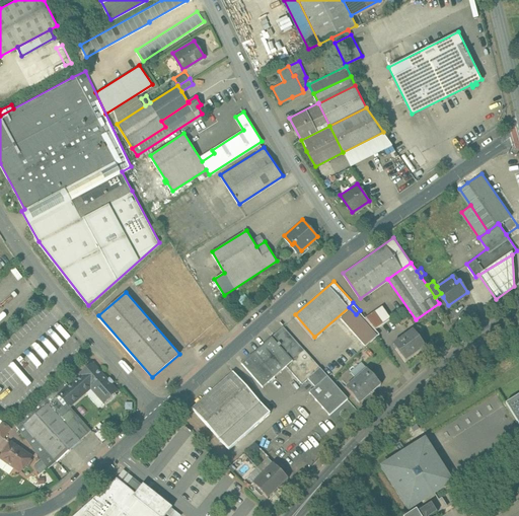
[(381,304),(365,316),(375,327),(390,316),(381,304)]
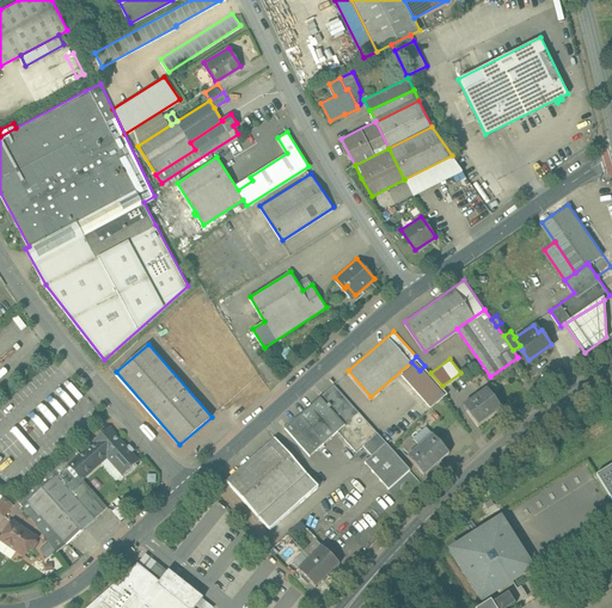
[(334,382),(285,427),(310,454),(337,429),(356,450),(363,444),(378,431),(334,382)]
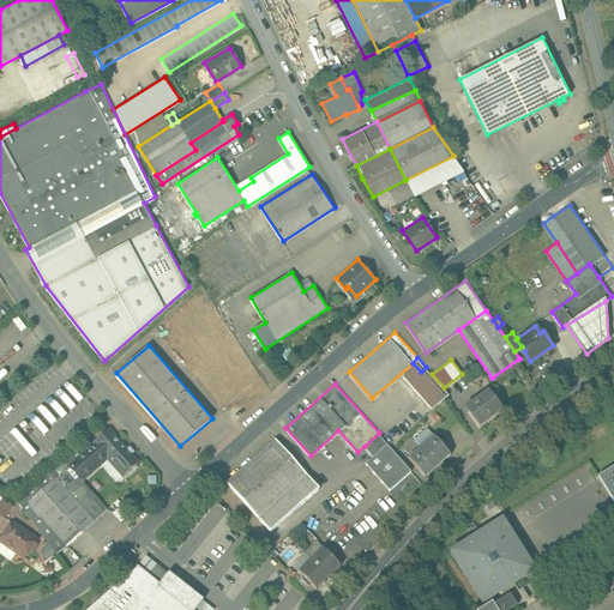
[(497,398),(488,387),(465,404),(480,423),(499,409),(493,400),(497,398)]
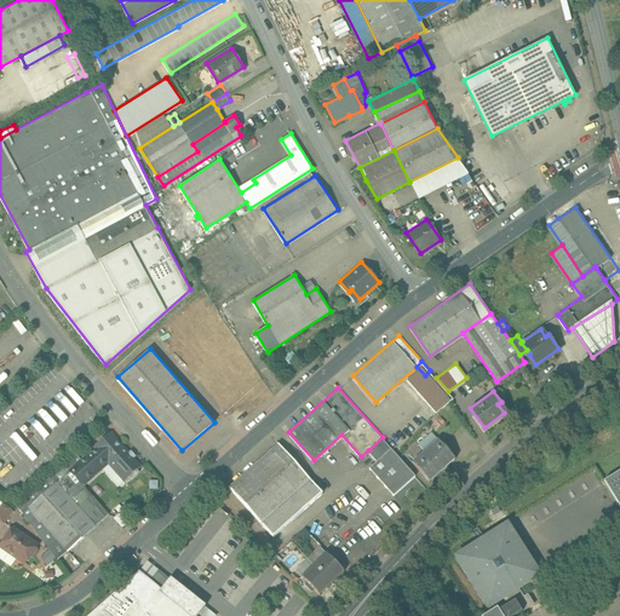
[(112,431),(98,443),(103,448),(116,437),(112,431)]
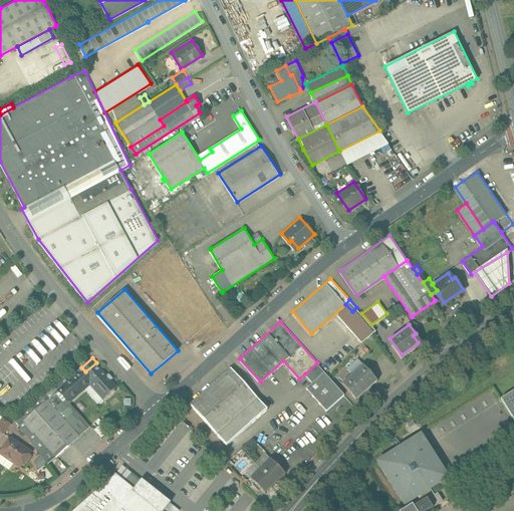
[(116,386),(96,362),(85,371),(90,377),(87,379),(88,380),(102,398),(116,386)]
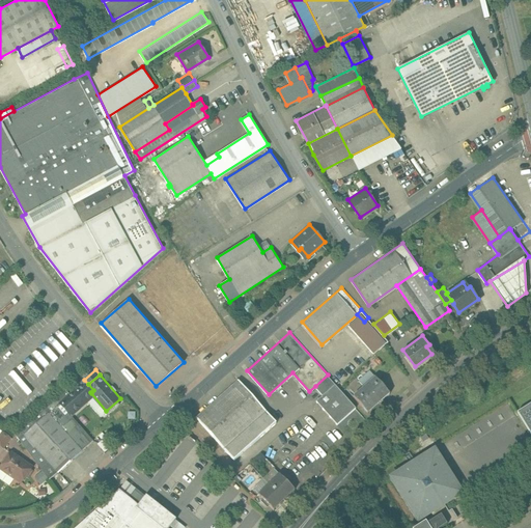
[(328,374),(315,386),(323,394),(335,383),(328,374)]
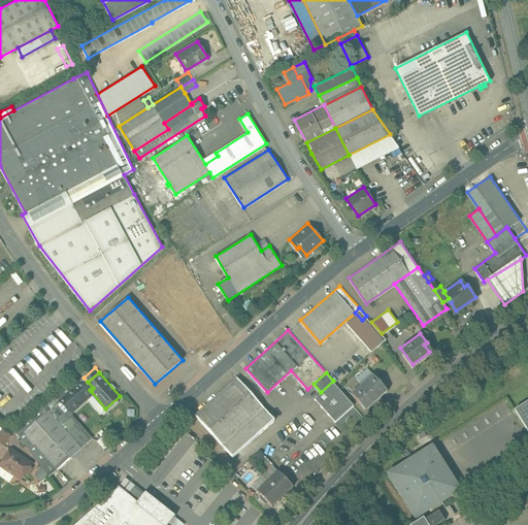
[(373,372),(362,382),(375,396),(386,387),(373,372)]
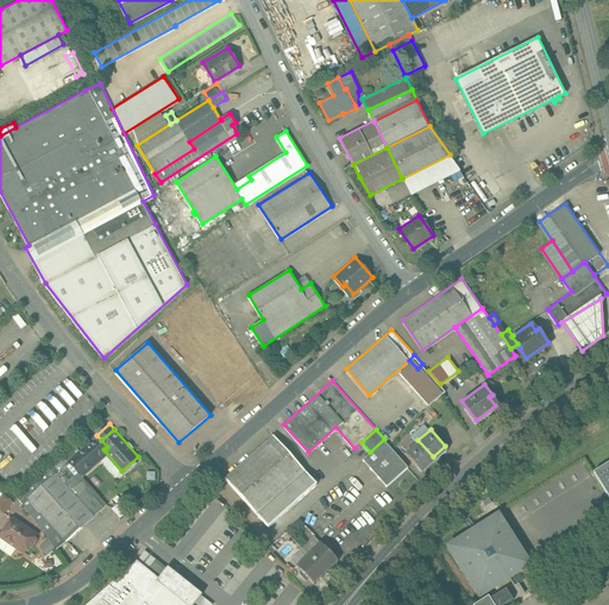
[(272,434),(225,477),(257,512),(305,470),(272,434)]
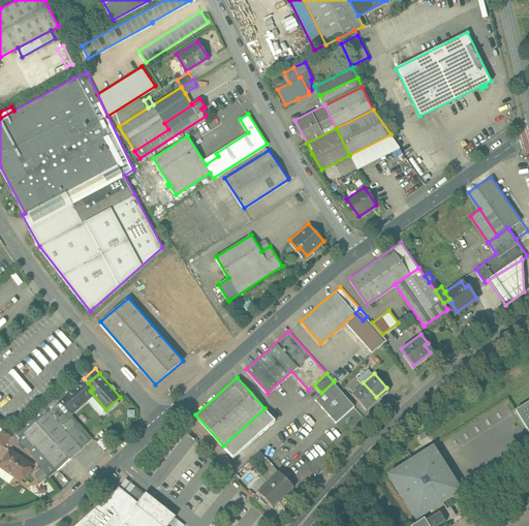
[(84,378),(81,380),(82,380),(69,391),(59,400),(70,412),(89,397),(87,395),(91,392),(90,391),(93,389),(88,382),(84,378)]
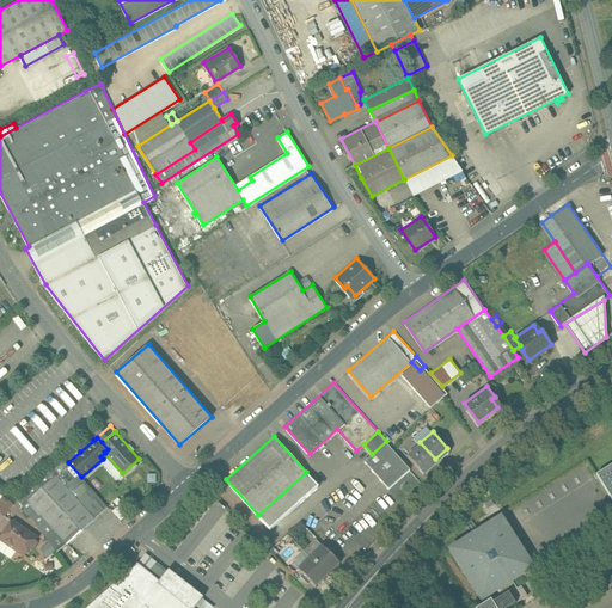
[(372,454),(365,460),(389,486),(410,467),(386,441),(372,454)]
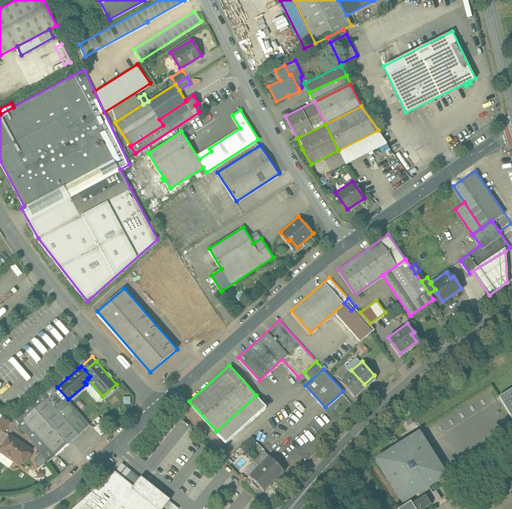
[(364,384),(351,370),(341,380),(353,394),(364,384)]
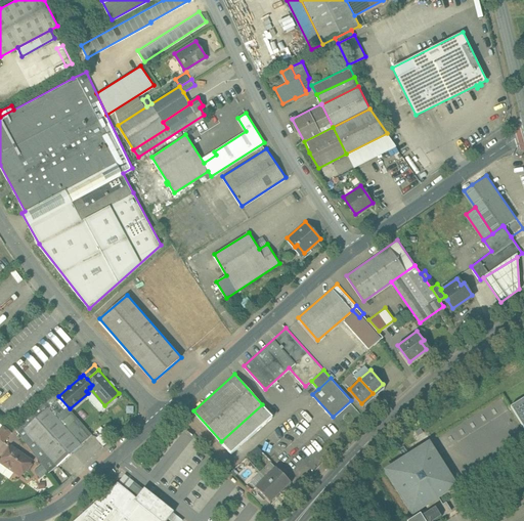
[(64,383),(54,391),(58,396),(69,387),(64,383)]
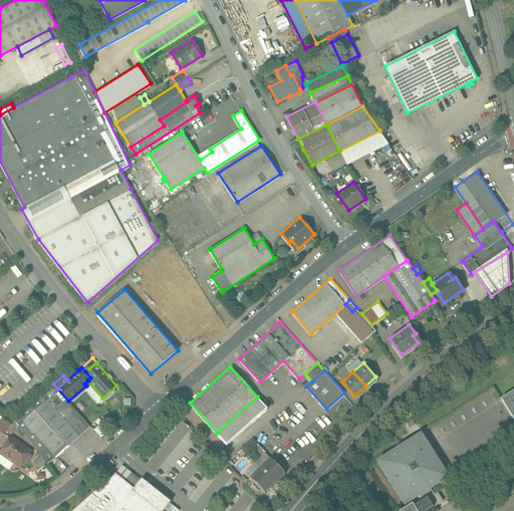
[(53,384),(19,414),(23,419),(56,456),(79,435),(89,425),(68,401),(57,389),(53,384)]
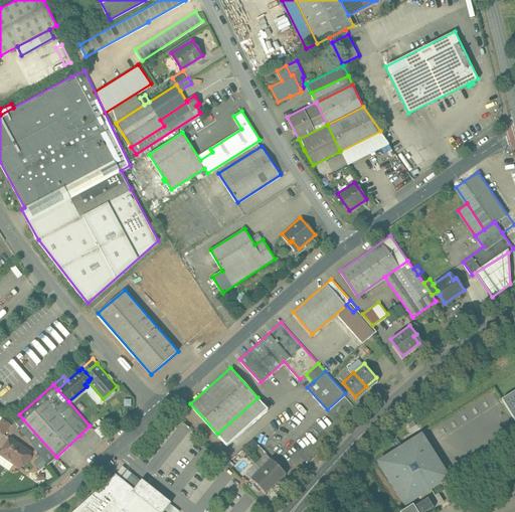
[(514,389),(502,397),(514,419),(514,389)]
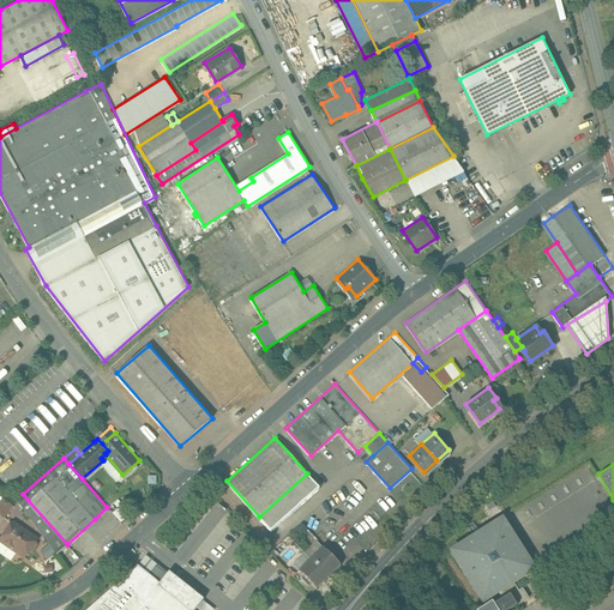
[(307,473),(259,517),(271,530),(319,487),(307,473)]
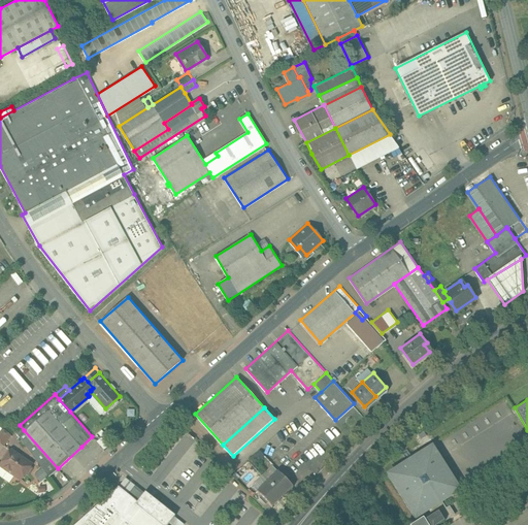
[(58,468),(24,430),(20,425),(15,430),(48,474),(58,468)]
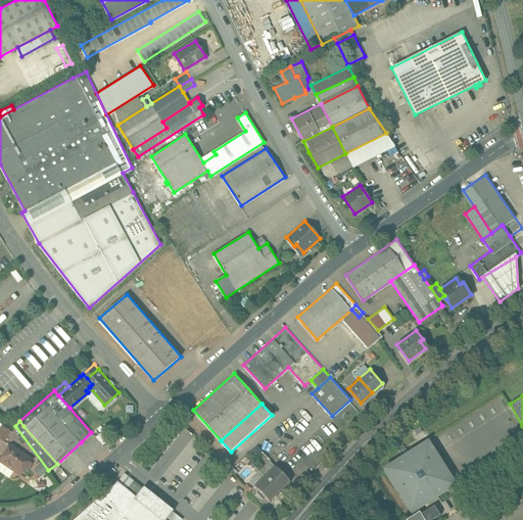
[(11,429),(2,423),(0,425),(0,437),(3,440),(11,429)]
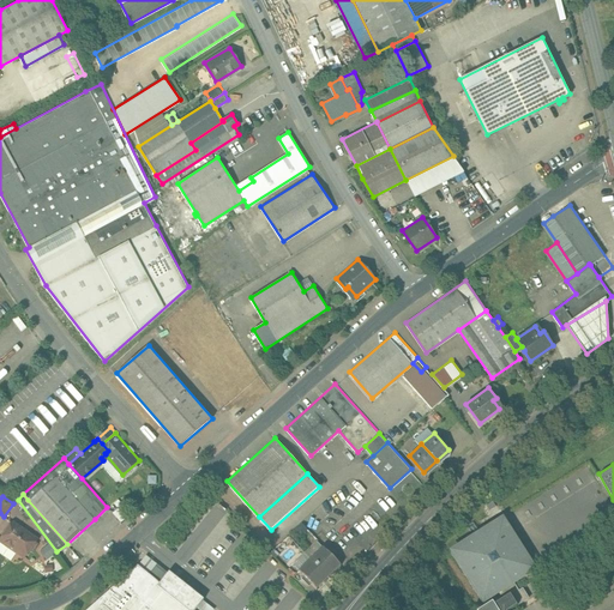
[(506,609),(517,604),(516,603),(523,598),(512,580),(533,567),(503,519),(453,549),(485,598),(488,596),(492,601),(476,609),(506,609)]
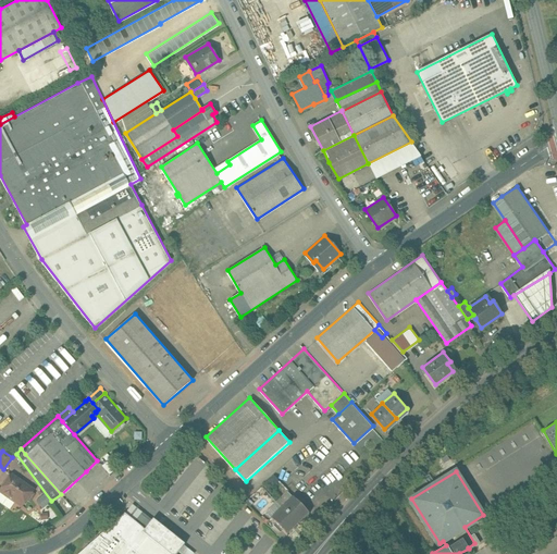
[(267,479),(272,485),(276,482),(283,491),(287,488),(275,472),(267,479)]
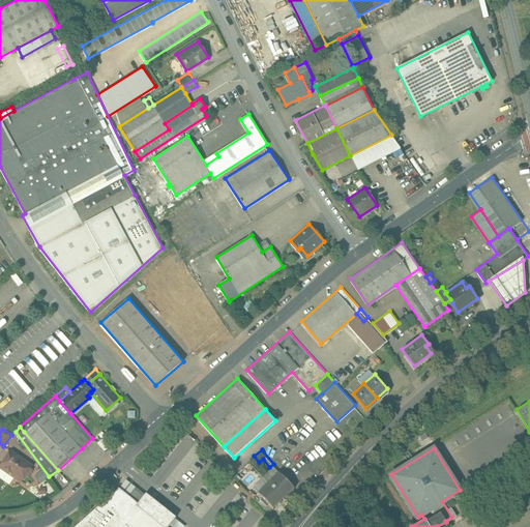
[(31,464),(11,450),(0,466),(21,479),(26,472),(29,473),(32,468),(30,466),(31,464)]
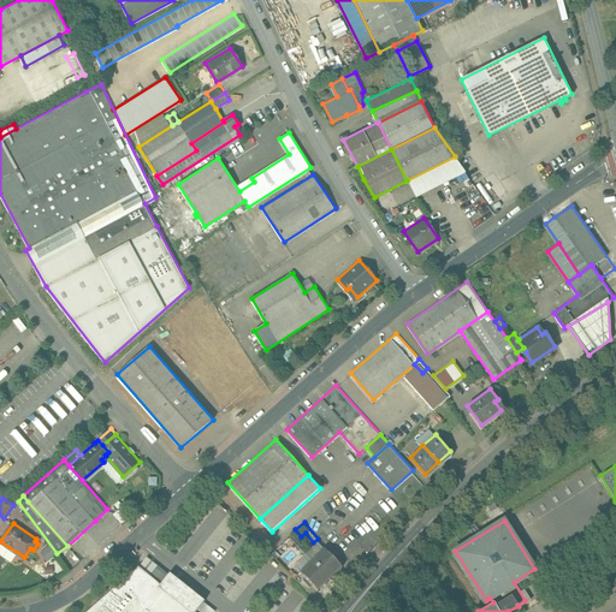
[(342,565),(324,547),(300,571),(318,588),(342,565)]
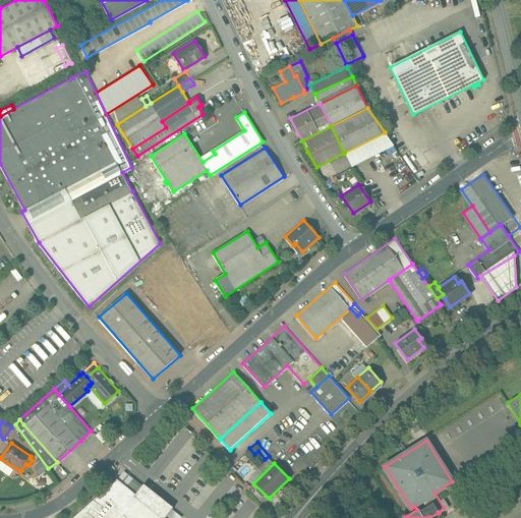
[(135,493),(116,477),(71,517),(167,517),(165,516),(172,508),(142,483),(135,493)]
